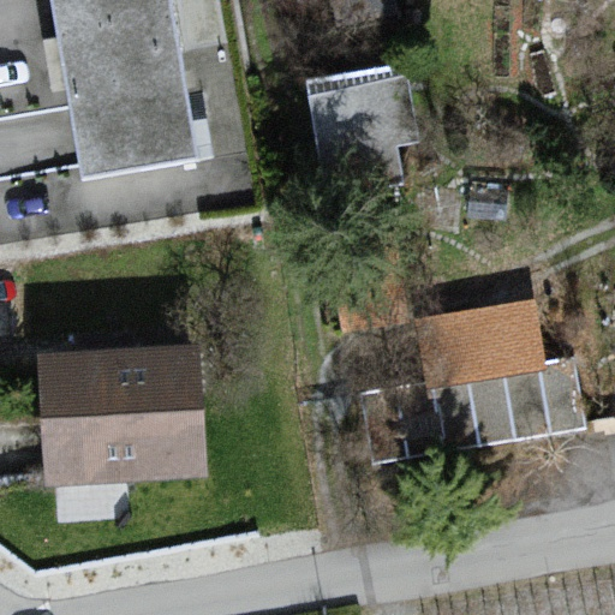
[(166,0),(48,0),(84,175),(197,153),(166,0)]
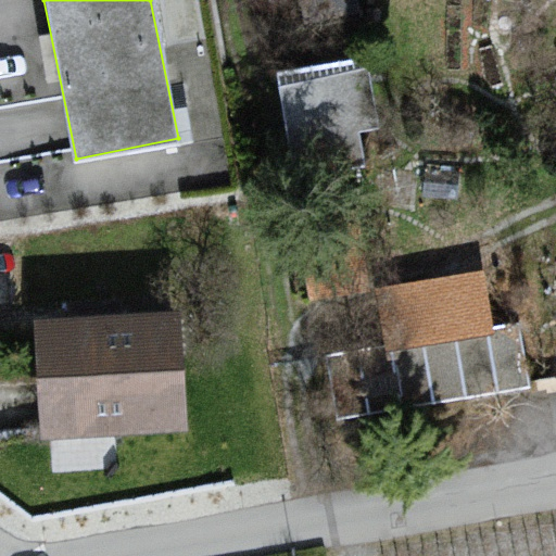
[(373,70),(276,81),(287,172),(363,163),(357,123),(379,119),(373,70)]
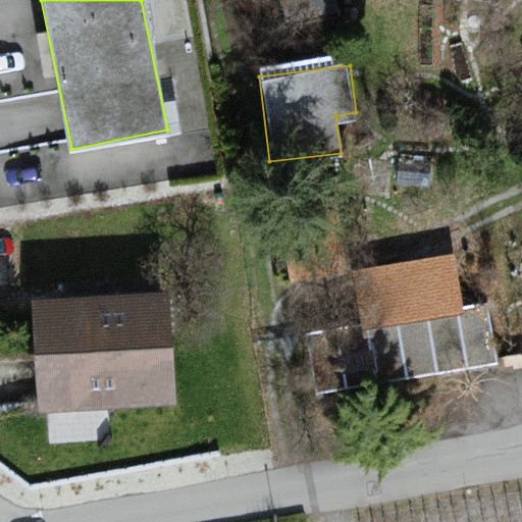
[(293,281),(349,273),(337,200),(281,209),(293,281)]
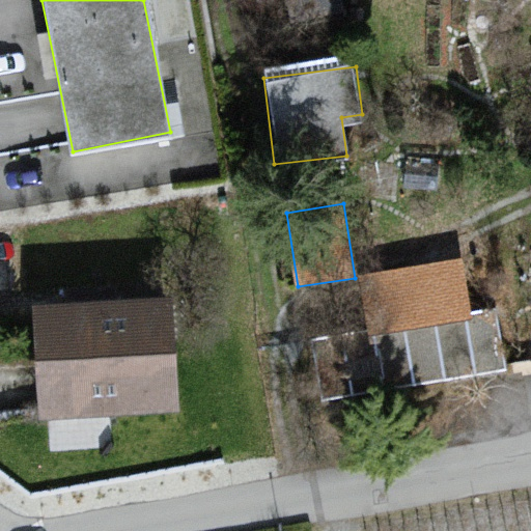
[(368,331),(470,314),(459,258),(360,276),(368,331)]
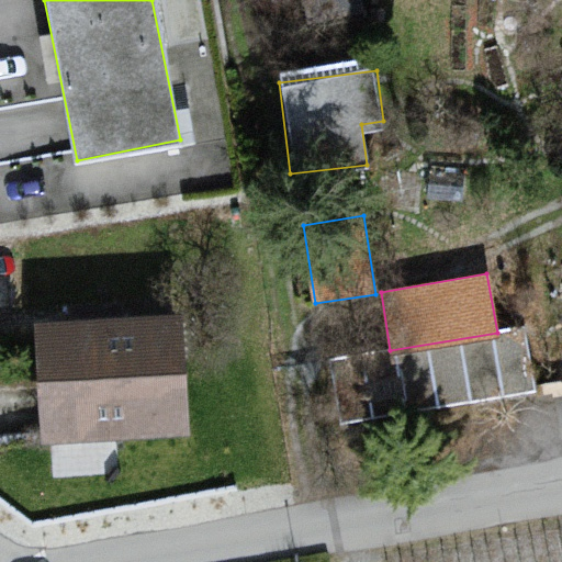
[(178,313),(35,325),(44,436),(187,425),(178,313)]
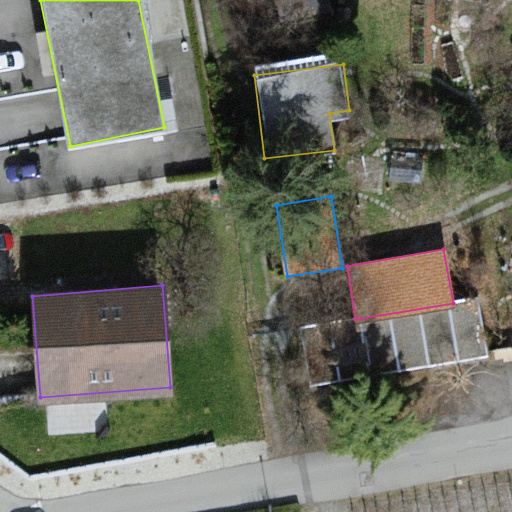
[(355,319),(299,329),(309,385),(488,355),(479,299),(453,303),(355,319)]
